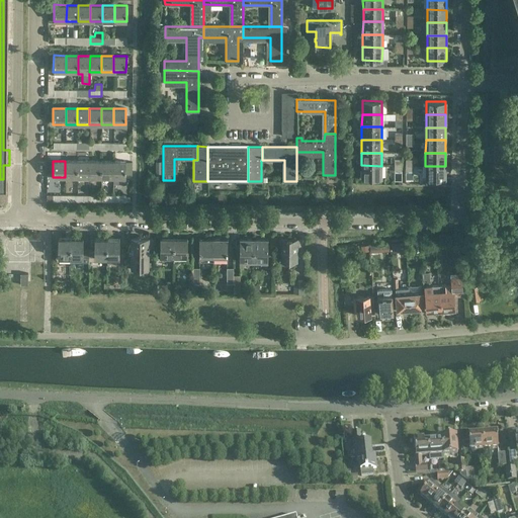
[(65,161),(65,177),(77,177),(77,161),(65,161)]
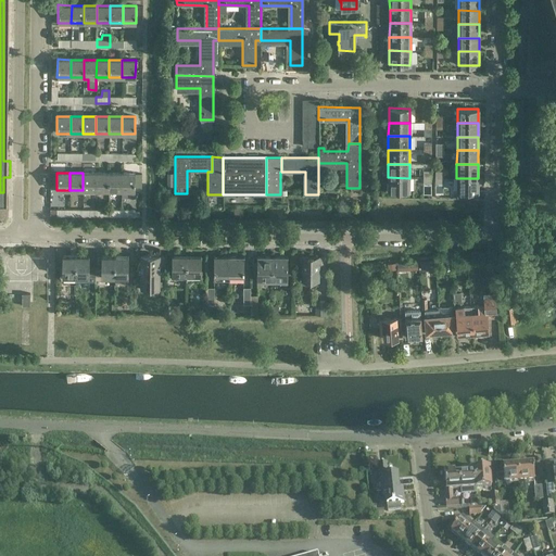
[(83,190),(96,190),(96,173),(83,173),(83,190)]
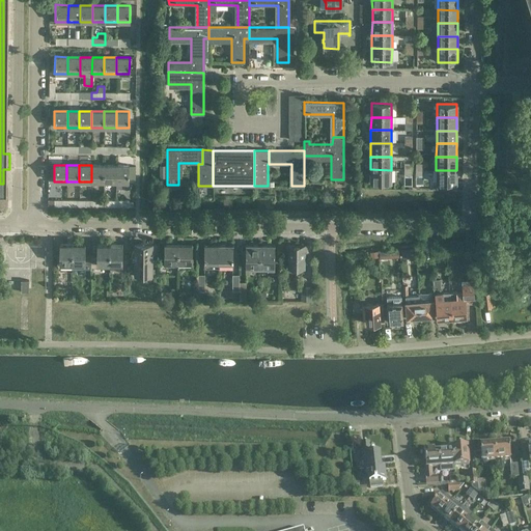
[(91,182),(104,182),(104,165),(91,165),(91,182)]
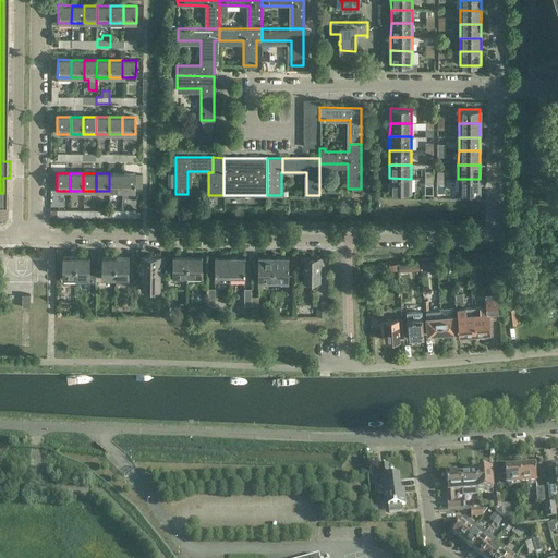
[(109,191),(121,191),(121,173),(109,173),(109,191)]
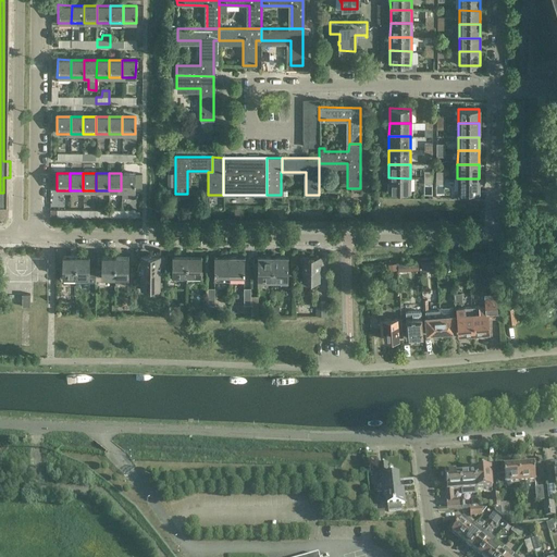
[(135,173),(121,173),(121,190),(121,199),(127,199),(127,190),(135,190),(135,173)]
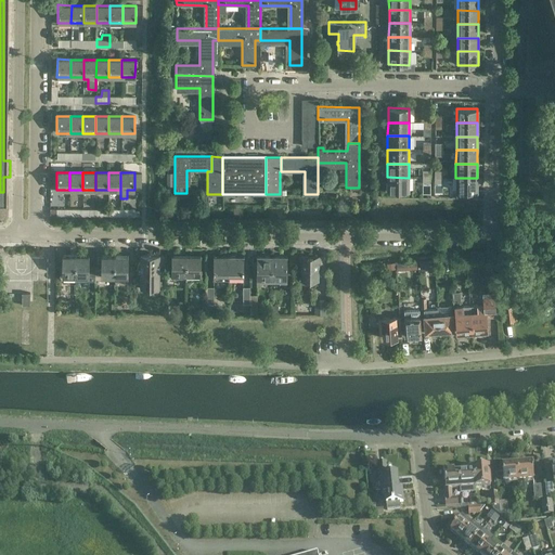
[(409,178),(387,177),(387,192),(409,192),(409,178)]
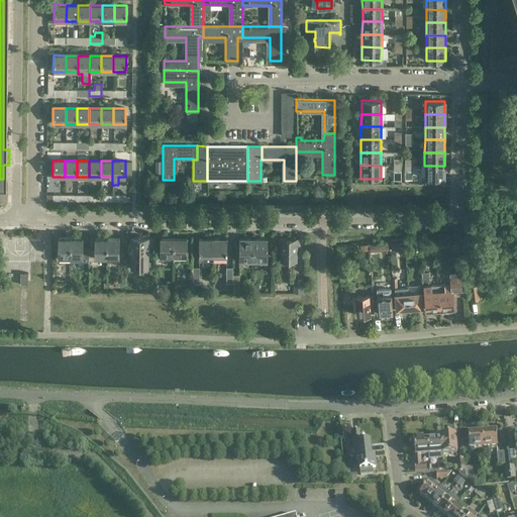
[(444,166),(424,166),(424,179),(429,179),(429,185),(439,185),(439,179),(444,179),(444,166)]
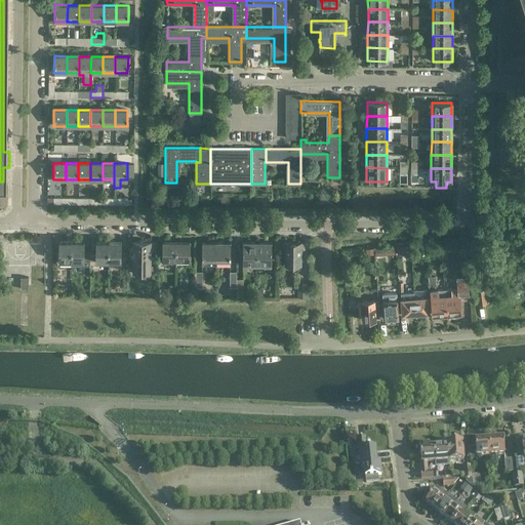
[(71,260),(71,241),(58,241),(58,260),(58,265),(70,265),(70,260),(71,260)]
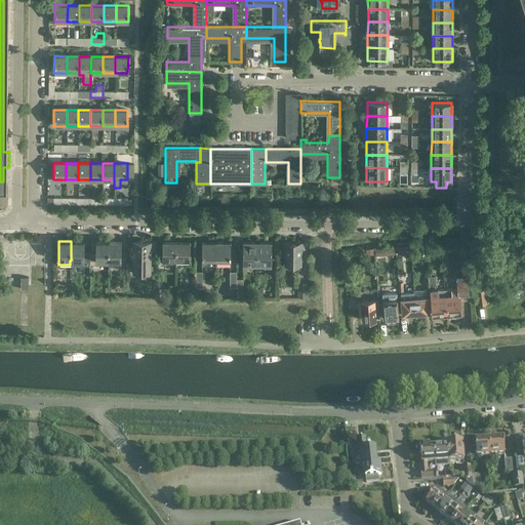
[(79,260),(89,260),(89,252),(83,252),(83,241),(71,241),(71,260),(71,264),(79,264),(79,260)]
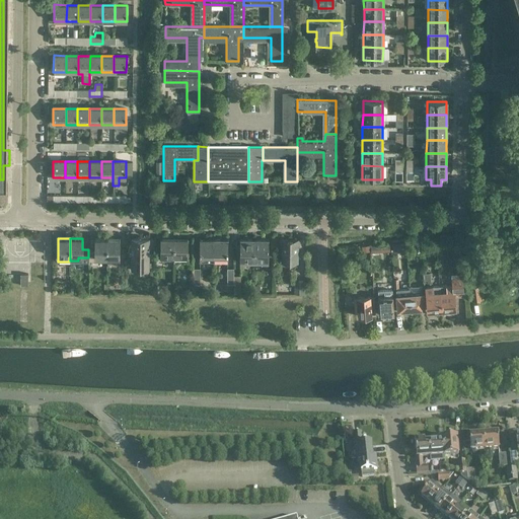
[(88,257),(106,257),(106,238),(94,238),(94,249),(88,249),(88,257)]
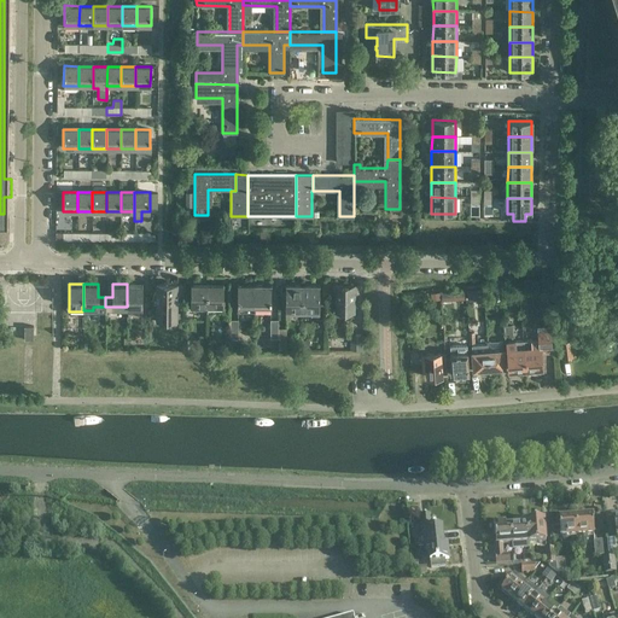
[(141,284),(127,284),(127,307),(141,307),(141,284)]
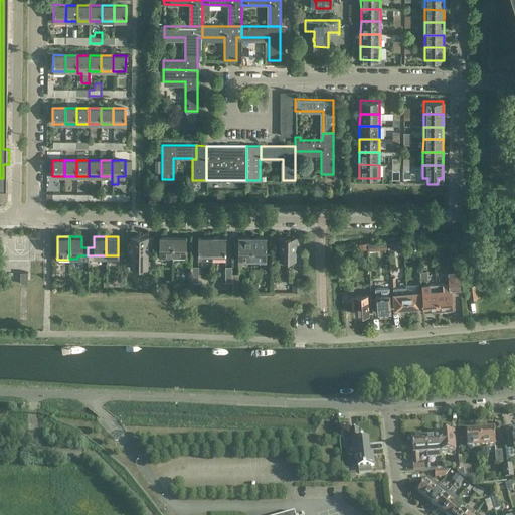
[(126,259),(126,263),(125,265),(130,267),(130,268),(147,268),(147,253),(153,253),(153,247),(147,247),(148,236),(130,236),(130,249),(127,249),(126,254),(126,259)]
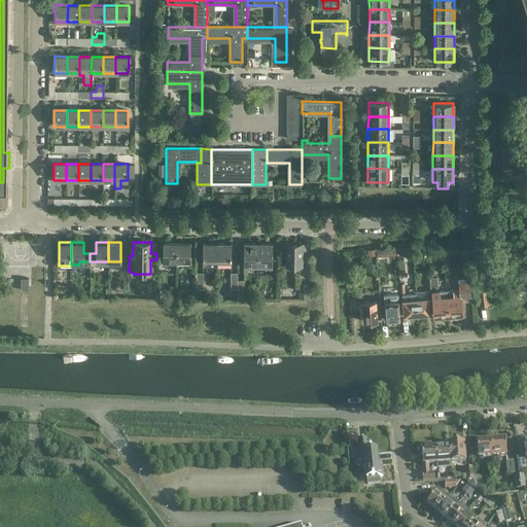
[(163,265),(176,265),(176,243),(164,243),(163,265)]
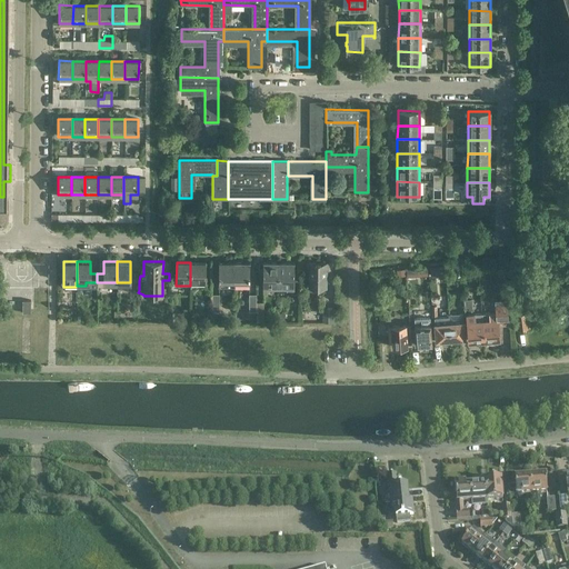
[(205,262),(190,262),(190,286),(205,287),(205,262)]
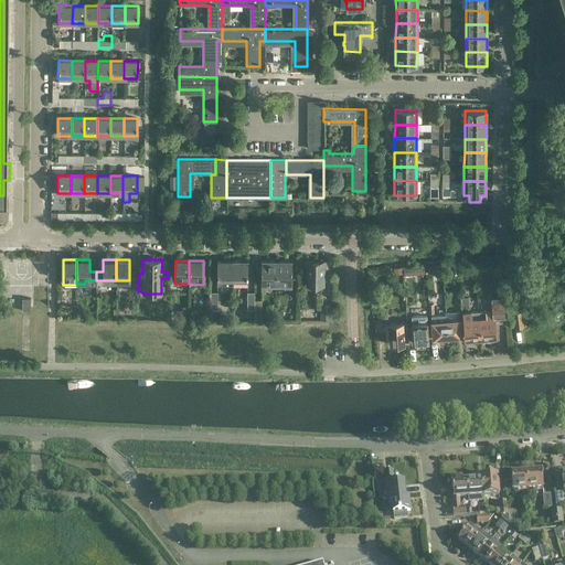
[(216,285),(232,285),(232,260),(216,260),(216,285)]
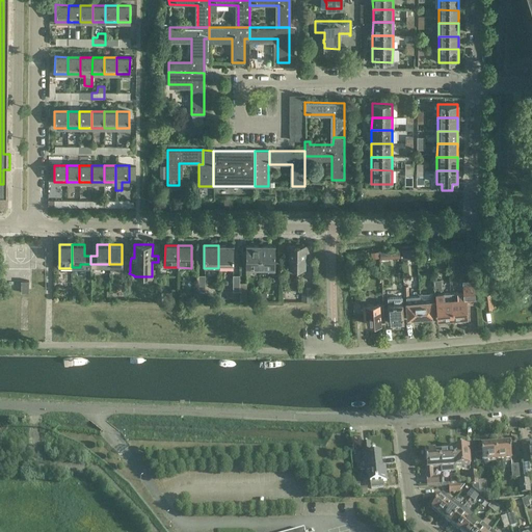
[(218,245),(218,268),(233,268),(233,245),(218,245)]
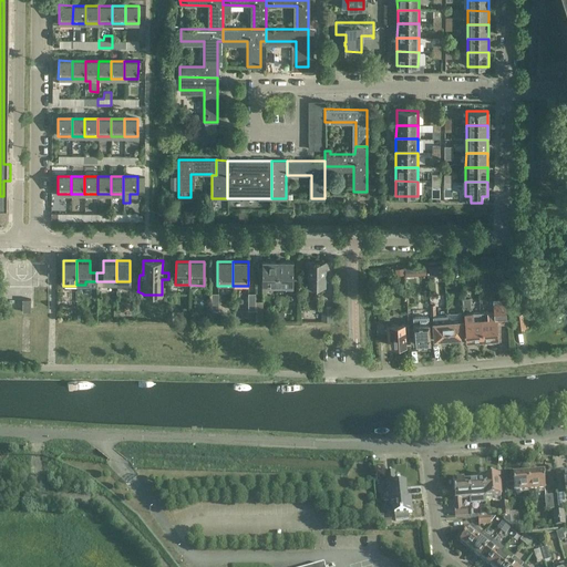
[(261,286),(277,286),(277,261),(261,261),(261,286)]
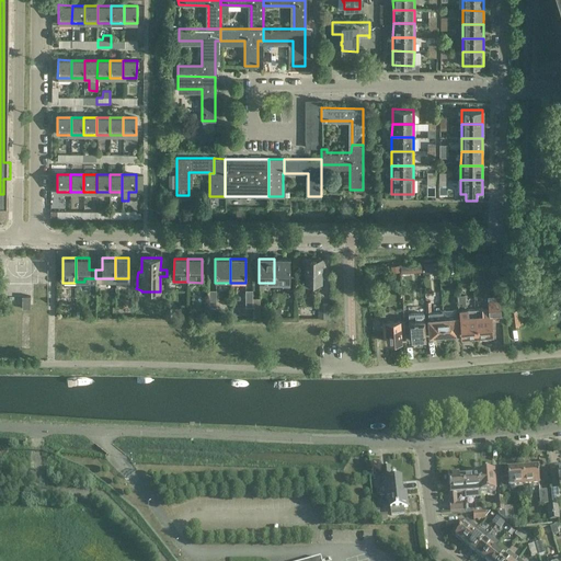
[(289,259),(274,259),(274,283),(289,283),(289,259)]
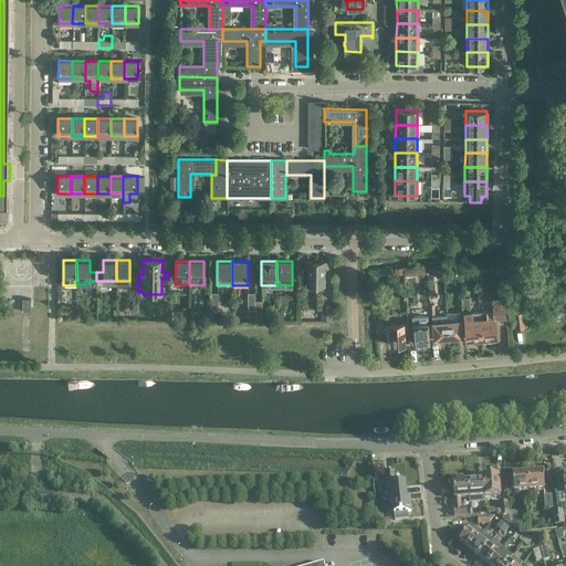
[(305,286),(325,286),(325,262),(306,261),(305,286)]
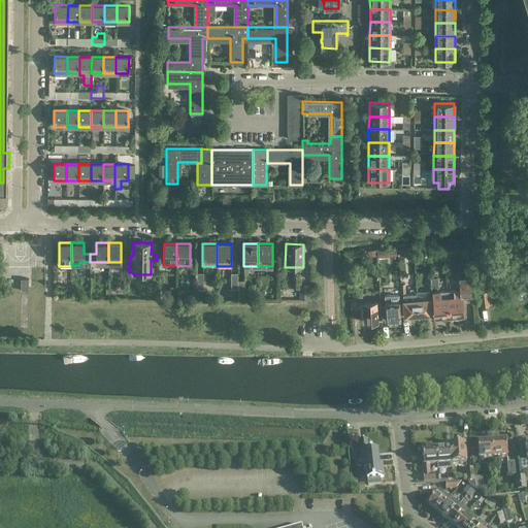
[(396,249),(386,249),(387,257),(397,256),(396,249)]
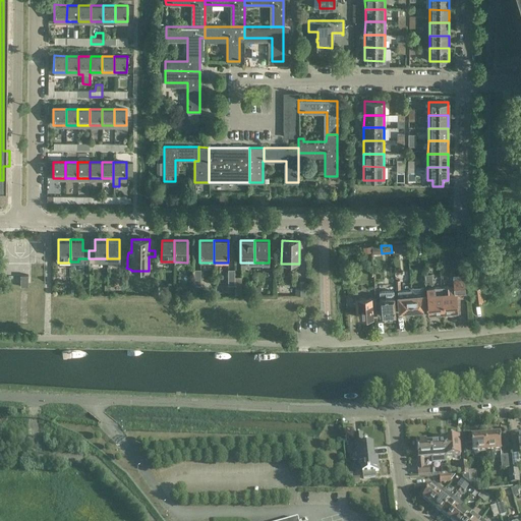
[(457,310),(456,298),(465,297),(463,275),(451,276),(452,286),(441,287),(443,311),(457,310)]
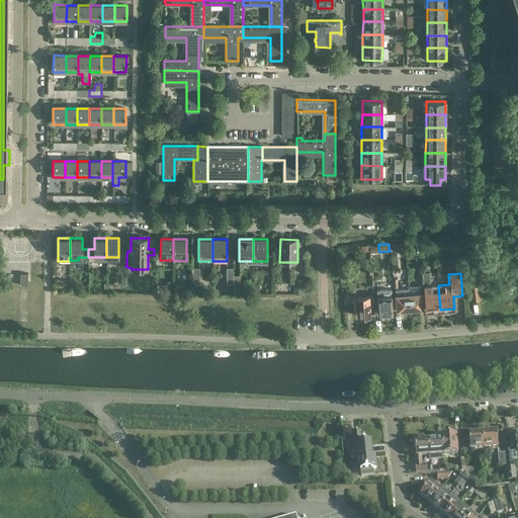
[(304,282),(293,281),(292,295),(303,295),(304,282)]
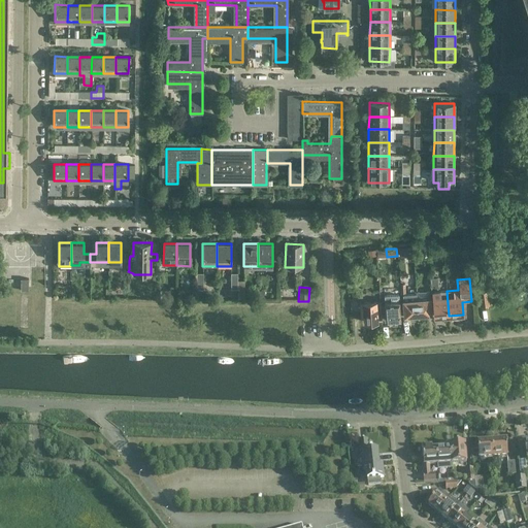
[(449,316),(447,291),(433,292),(435,317),(449,316)]
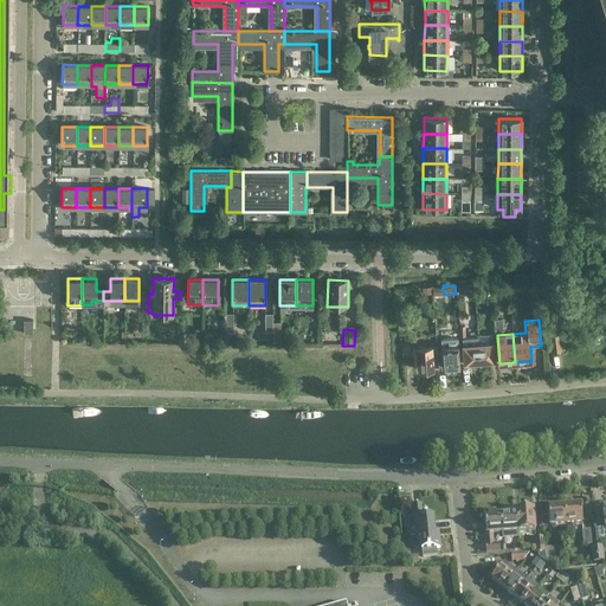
[(478,336),(478,337),(481,365),(490,365),(490,360),(494,360),(492,343),(485,343),(485,335),(478,336)]
